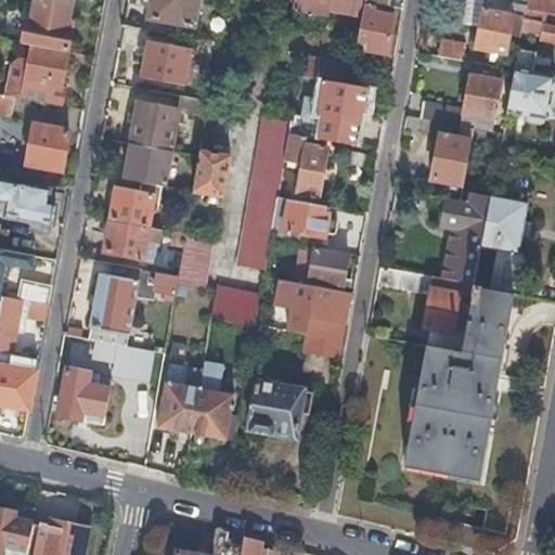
[(25,20),(22,41),(31,43),(67,50),(71,28),(65,28),(71,0),(68,0),(34,0),(30,21),(25,20)]
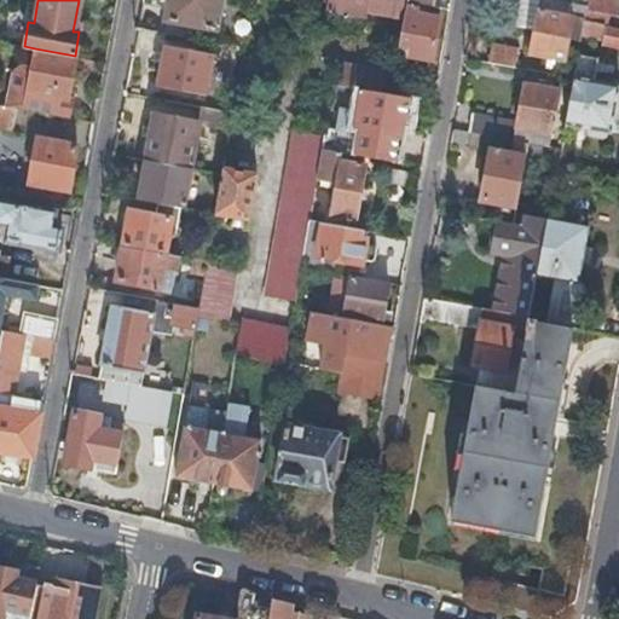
[(168,0),(166,16),(215,25),(220,0),(168,0)]
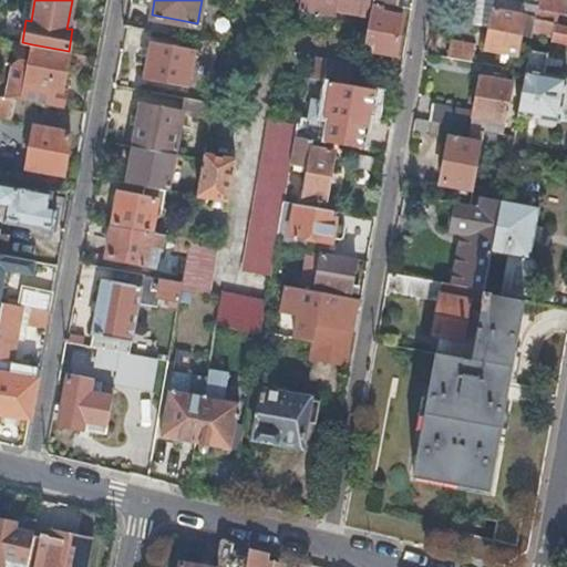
[(337,0),(300,0),(300,6),(336,12),(336,7),(337,0)]
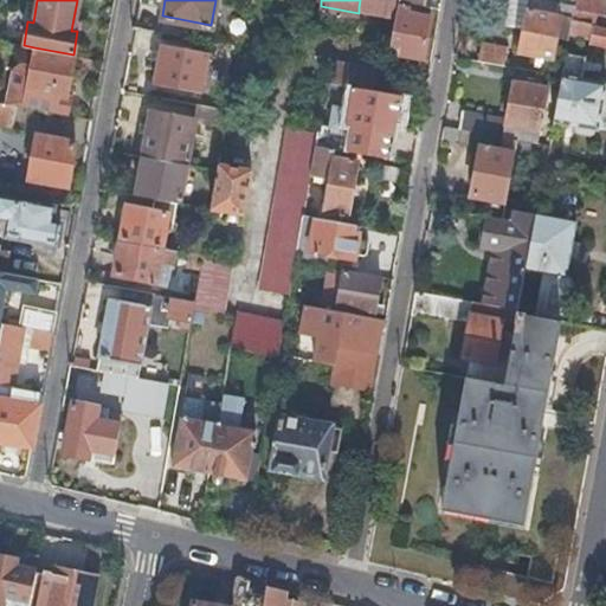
[(360,0),(359,7),(389,13),(392,0),(360,0)]
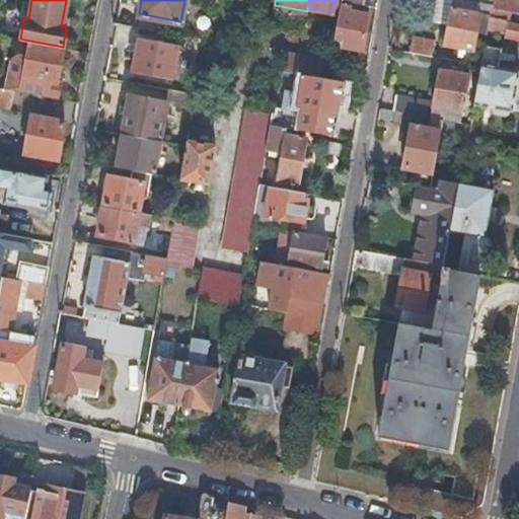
[(343,36),(342,45),(362,49),(369,11),(353,8),(354,3),(340,0),(334,35),(343,36)]
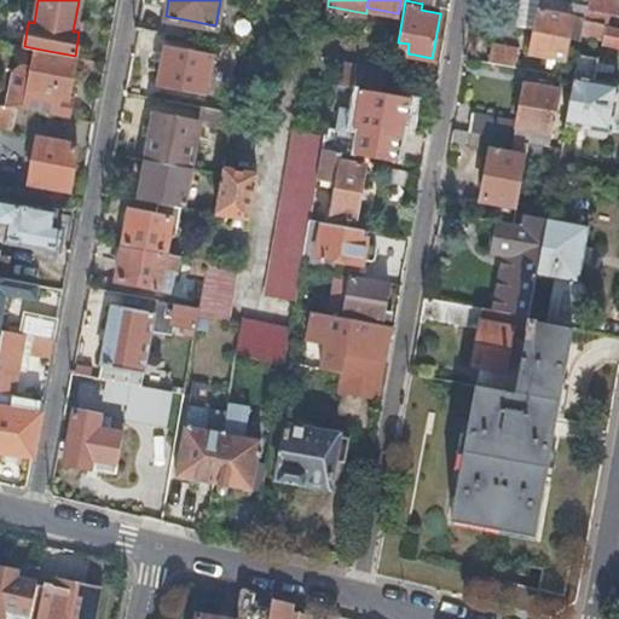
[(568,34),(582,36),(582,33),(585,18),(588,3),(576,0),(574,0),(573,12),(538,6),(539,0),(527,0),(524,21),(536,23),(530,51),(565,57),(568,34)]
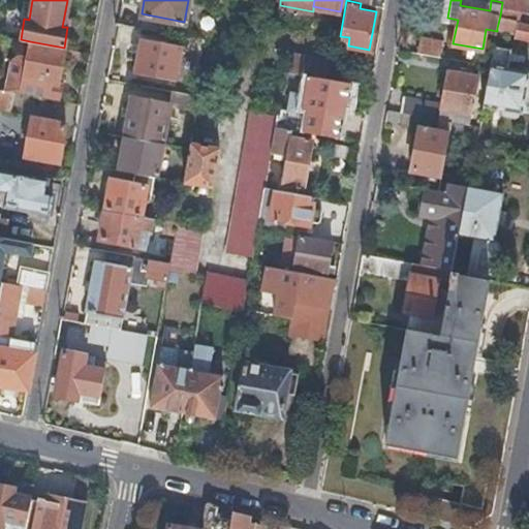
[(491,0),(461,0),(460,5),(490,10),(491,0)]
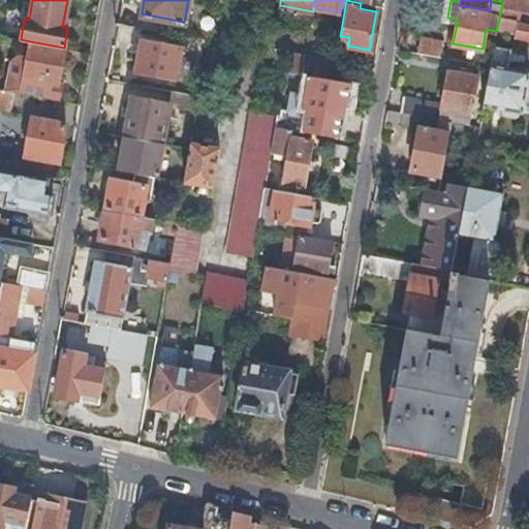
[(500,16),(519,20),(521,10),(528,11),(528,0),(502,0),(502,2),(500,16)]
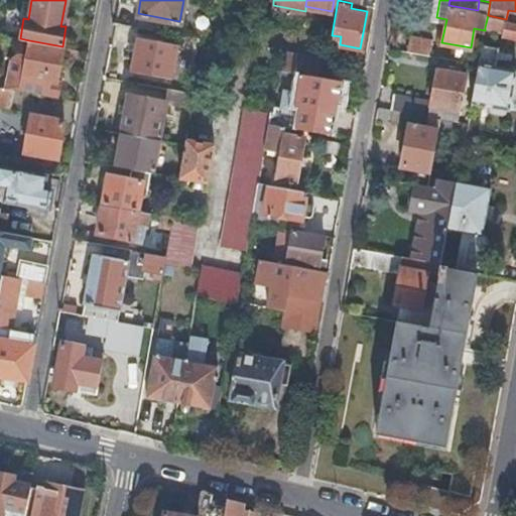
[(488,15),(485,27),(504,30),(506,19),(488,15)]
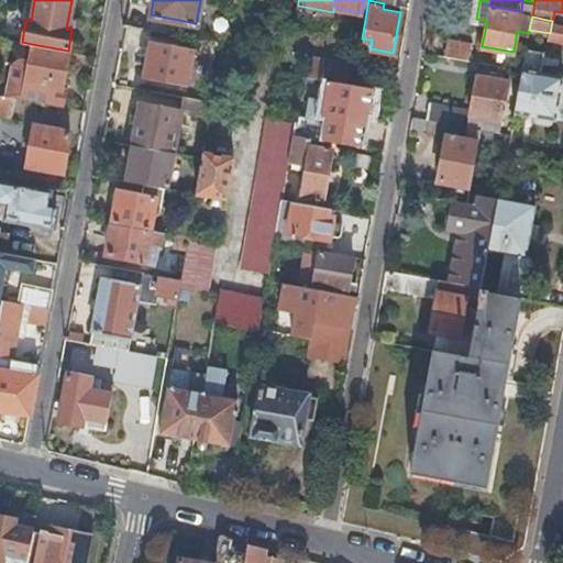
[(562,40),(562,22),(554,21),(551,37),(562,40)]
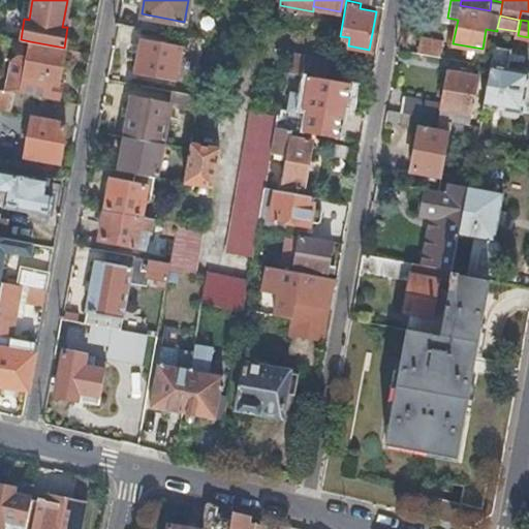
[(417,51),(441,55),(444,39),(421,35),(417,51)]
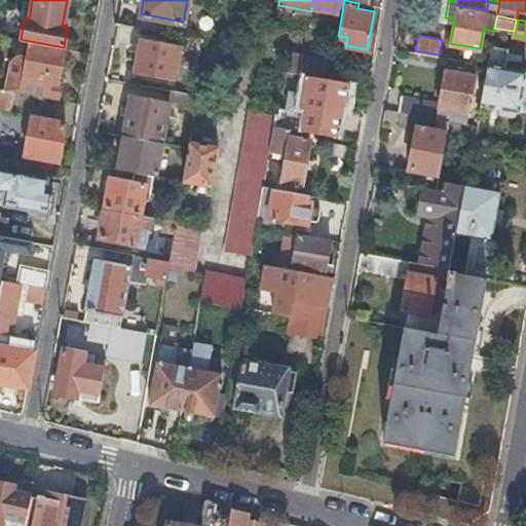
[(337,43),(346,45),(347,37),(338,36),(337,43)]
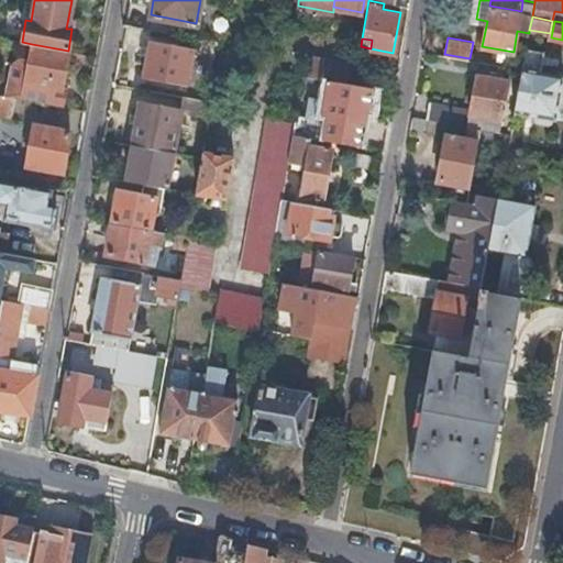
[(194,48),(148,40),(142,76),(187,84),(194,48)]
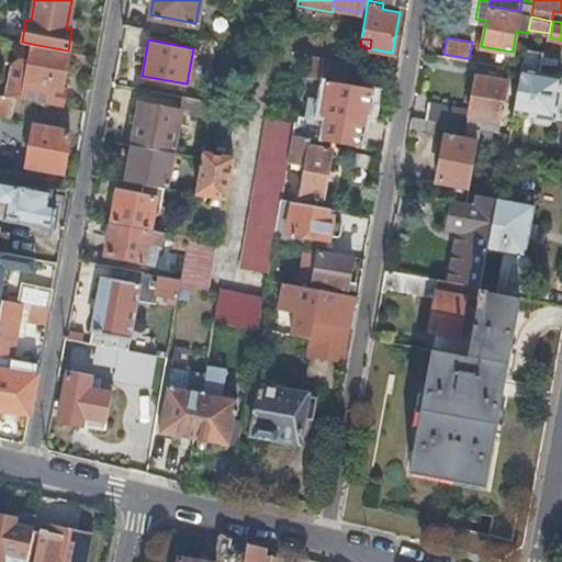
[(10,64),(4,94),(13,96),(59,104),(62,88),(60,88),(68,51),(32,44),(29,60),(19,58),(10,64)]
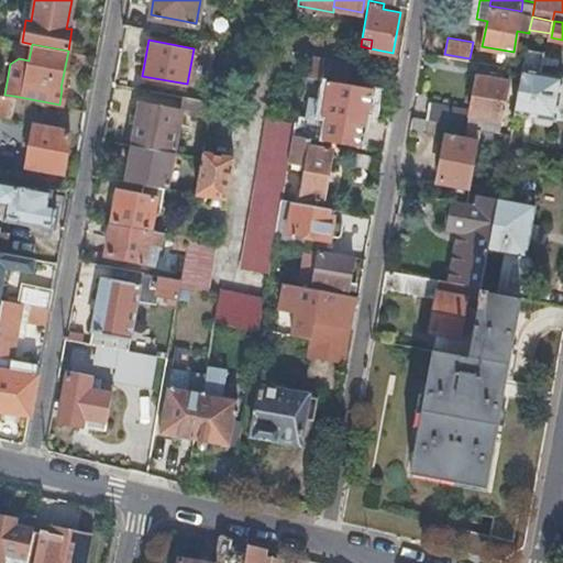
[(522,67),(514,111),(534,116),(534,118),(534,119),(534,120),(534,121),(536,121),(537,121),(547,123),(548,123),(549,123),(550,123),(550,122),(550,121),(551,118),(555,119),(555,117),(562,78),(562,75),(541,72),(545,51),(526,47),(522,67)]
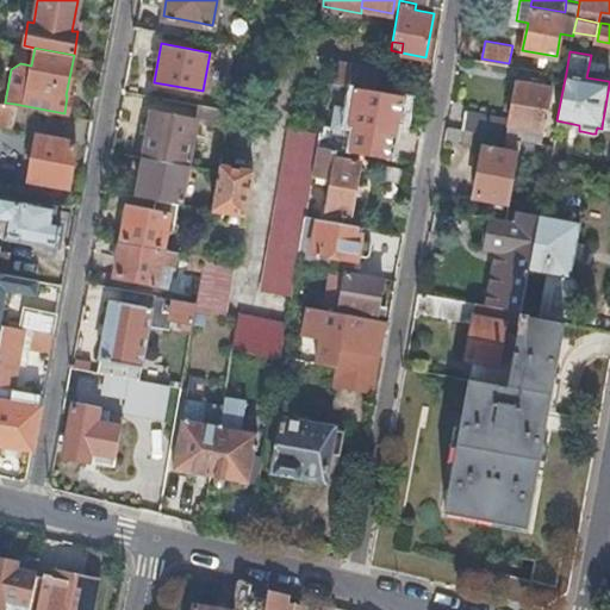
[(327,55),(323,79),(358,86),(384,89),(387,68),(327,55)]
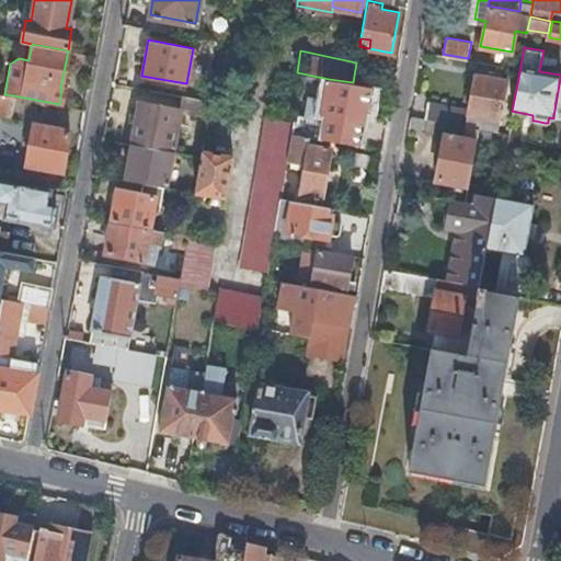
[(290,58),(278,57),(276,69),(286,70),(288,71),(290,58)]
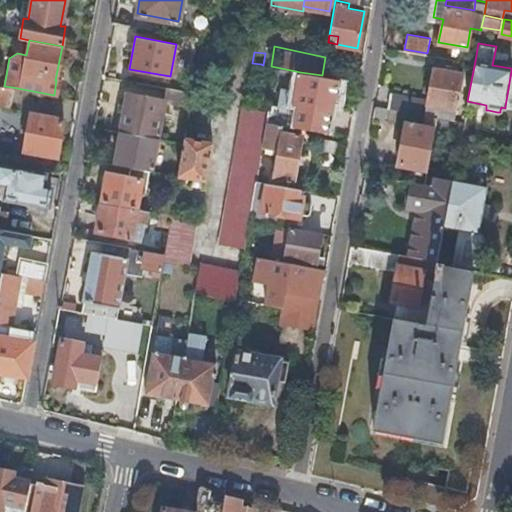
[(437,116),(453,119),(462,72),(433,66),(428,99),(393,93),(391,108),(425,114),(437,116)]
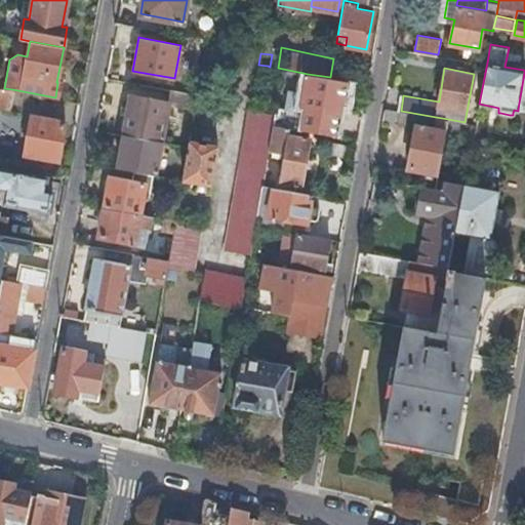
[(291,127),(301,129),(334,134),(338,111),(339,111),(341,101),(344,101),(348,80),(330,77),(308,74),(305,91),(290,89),(286,107),(281,107),(280,113),(276,112),(274,123),(291,127)]
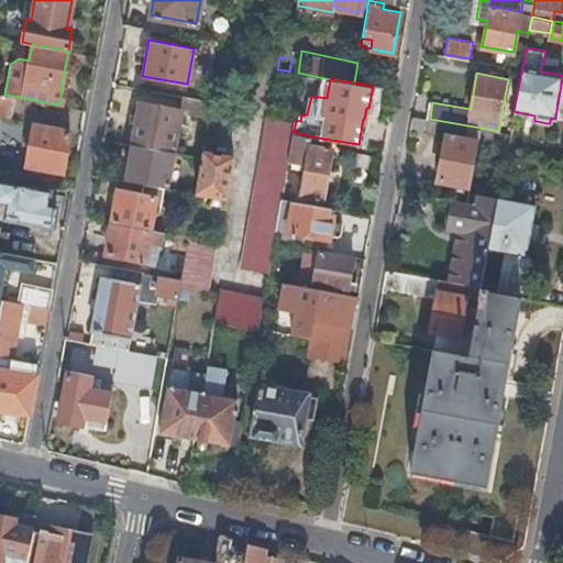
[(4,95),(0,92),(0,113),(10,116),(13,96),(4,95)]
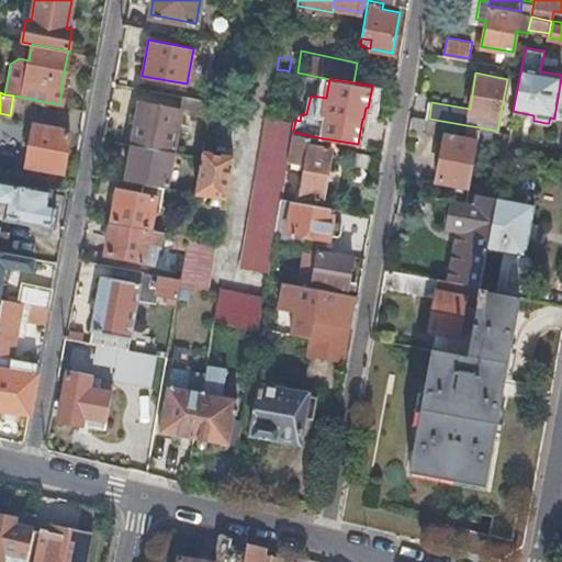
[(180,108),(209,113),(210,107),(212,99),(182,93),(180,108)]
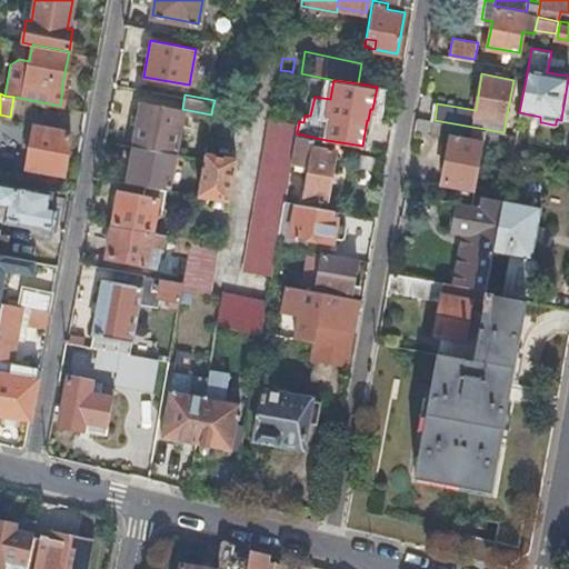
[(133,143),(175,151),(182,109),(142,101),(133,143)]
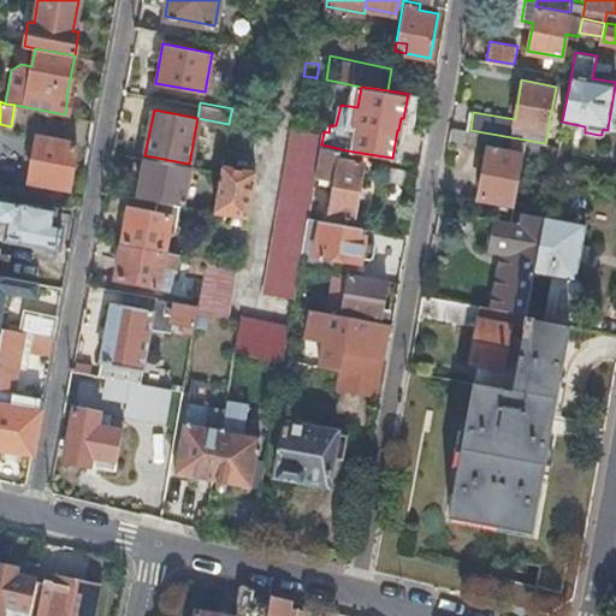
[(324,131),(295,126),(292,126),(264,291),(294,297),(302,248),(308,217),(311,201),(315,177),(321,144),(324,131)]
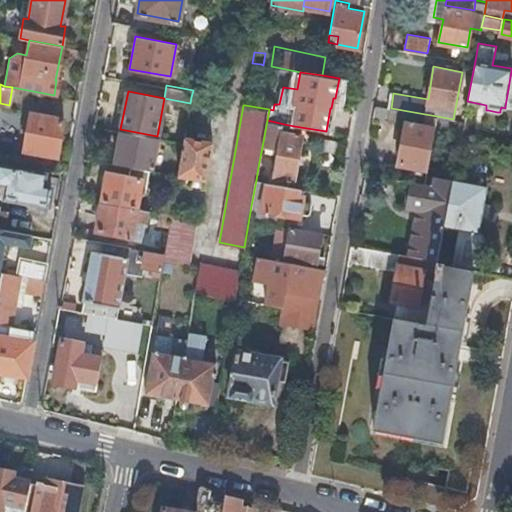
[(56,155),(63,119),(31,113),(24,149),(56,155)]
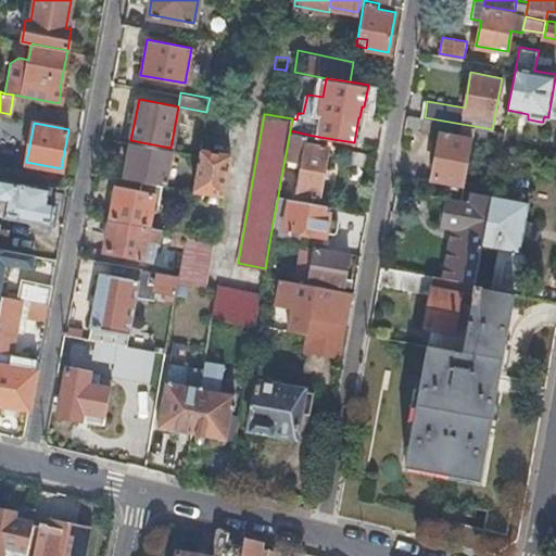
[(465,184),(475,126),(462,124),(459,137),(440,134),(432,177),(465,184)]
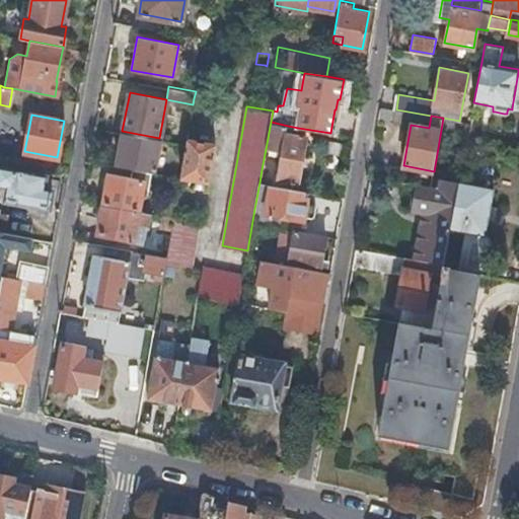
[(288,126),(271,122),(266,149),(282,152),(277,179),(299,183),(307,135),(287,132),(288,126)]
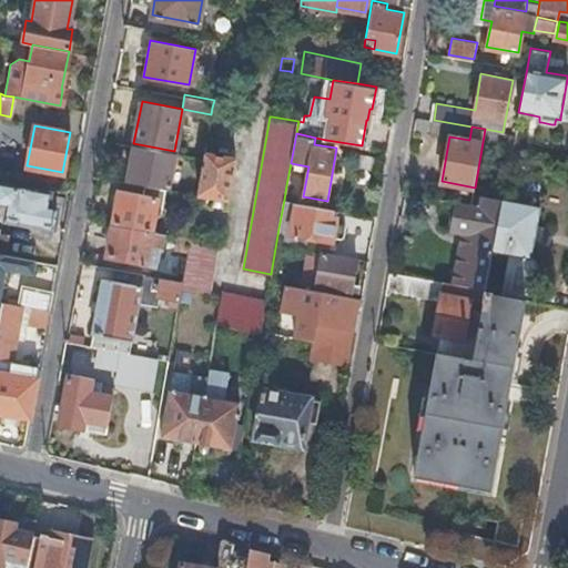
[(164,186),(168,188),(174,151),(133,143),(127,180),(143,183),(164,186)]
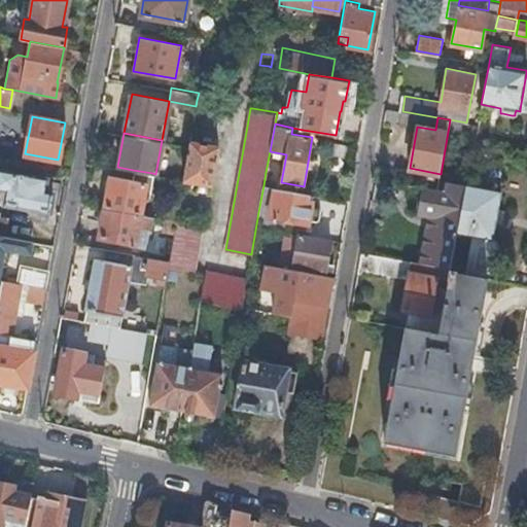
[(189,141),(183,179),(211,184),(218,146),(189,141)]
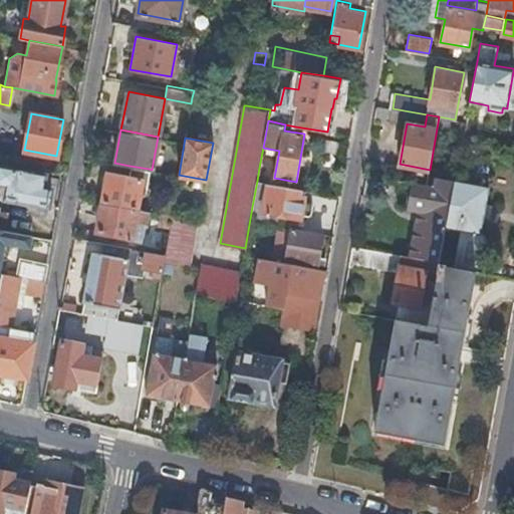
[(0,166),(0,179),(9,181),(5,196),(47,204),(50,187),(56,188),(58,176),(15,169),(0,166)]
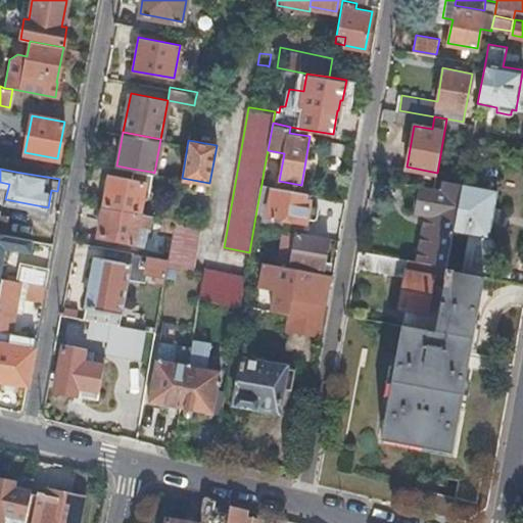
[(108,174),(103,204),(105,204),(139,210),(142,193),(147,194),(151,172),(132,169),(131,178),(108,174)]
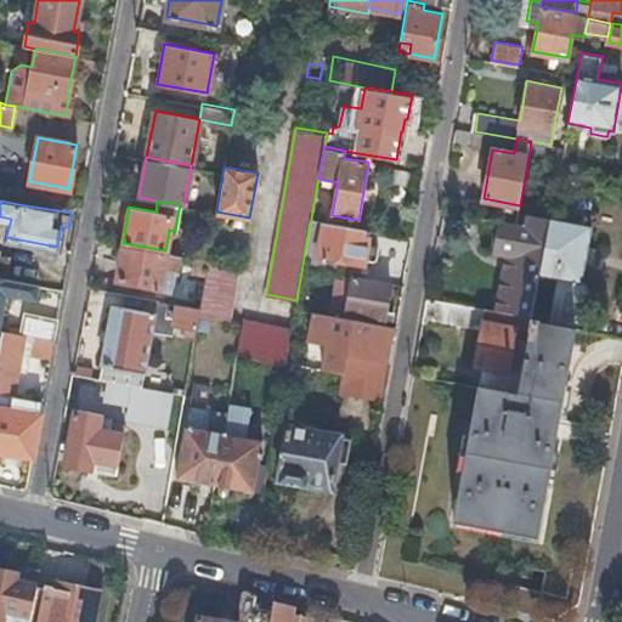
[(327,205),(314,203),(311,219),(324,221),(327,205)]
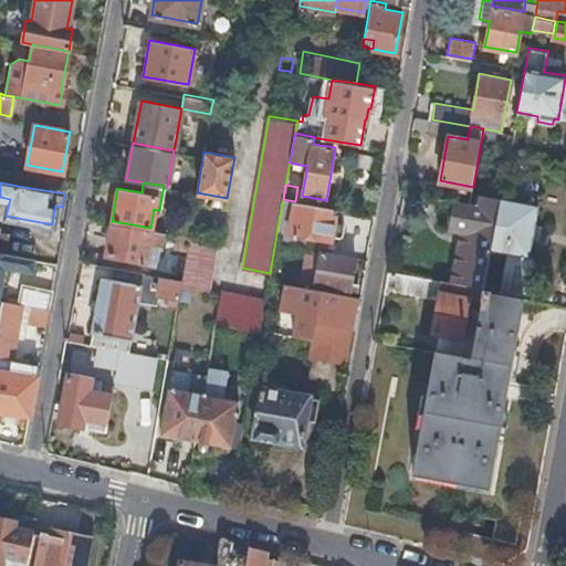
[(491,249),(500,200),(479,196),(478,205),(456,200),(451,229),(462,231),(453,281),(484,287),(491,249)]
